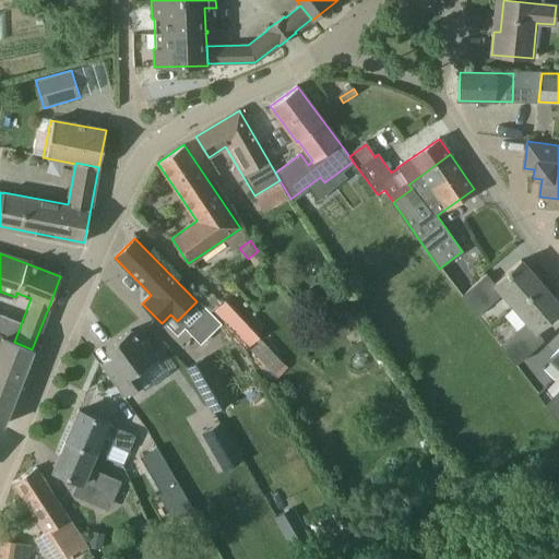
[(504,293),(516,307),(542,284),(521,261),(491,286),(484,278),(487,275),(486,274),(462,296),(478,316),(504,293)]
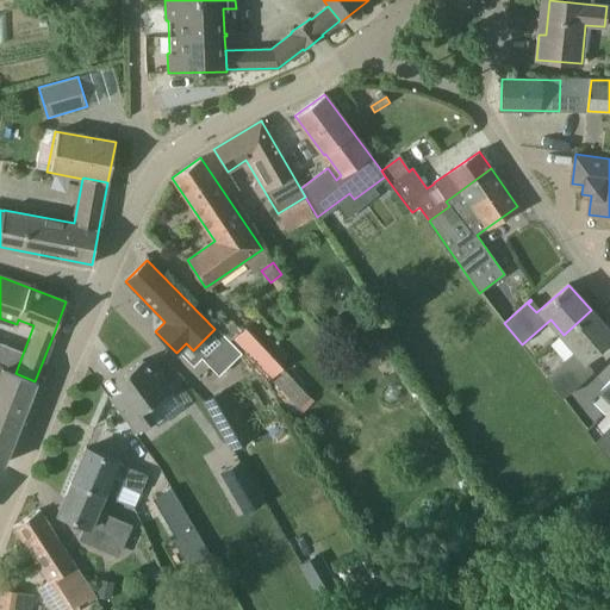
[(609,331),(591,310),(564,335),(577,349),(545,377),(564,397),(593,372),(592,371),(589,373),(580,365),(609,338),(609,331)]
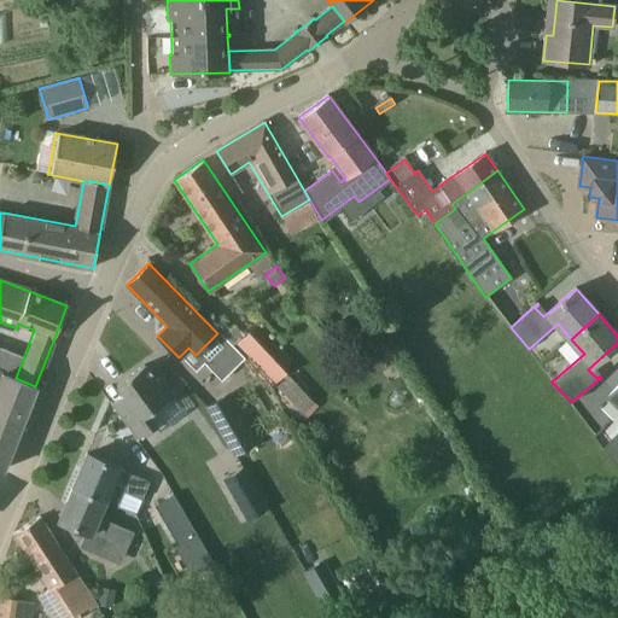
[(336,324),(334,328),(337,333),(342,336),(348,332),(349,327),(345,322),(340,321),(336,324)]
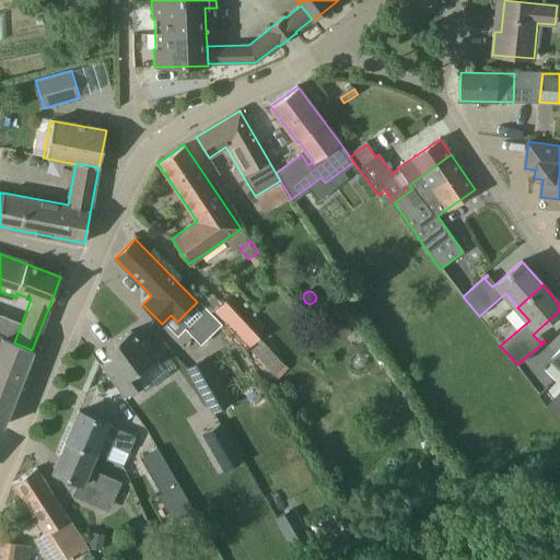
[(228,301),(213,314),(247,349),(261,336),(228,301)]
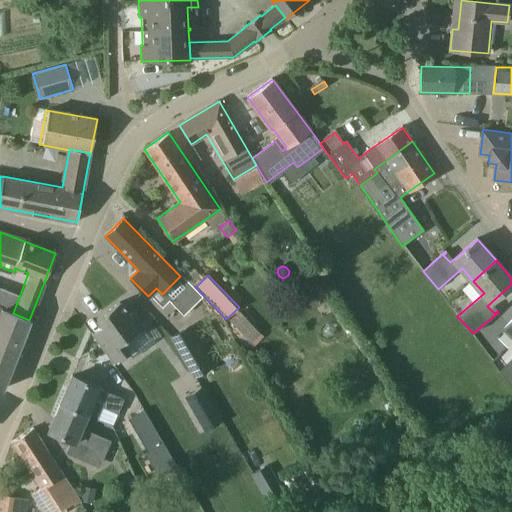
[(122,343),(144,327),(133,313),(129,316),(119,303),(97,319),(102,326),(91,334),(113,364),(129,353),(122,343)]
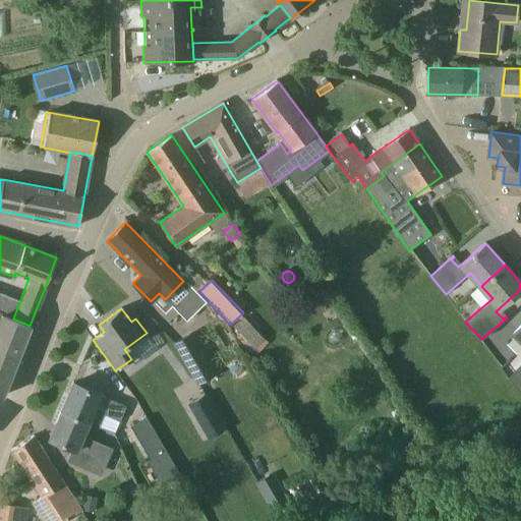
[(0,396),(2,397),(30,326),(15,320),(13,319),(0,313),(0,396)]
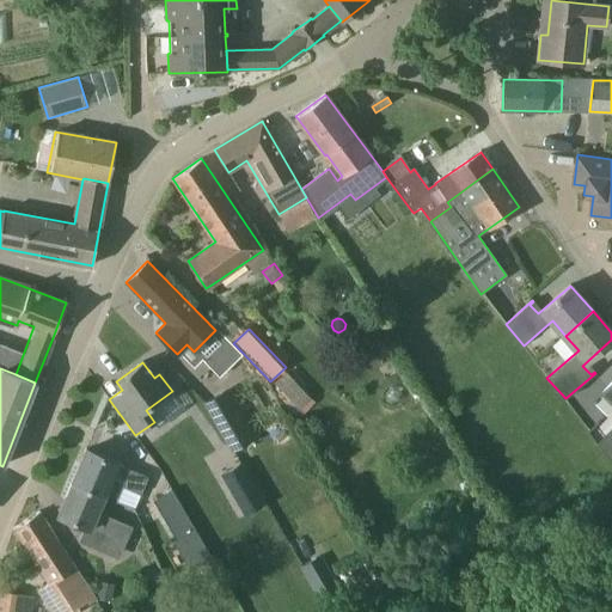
[(274,386),(304,414),(316,401),(286,373),(274,386)]
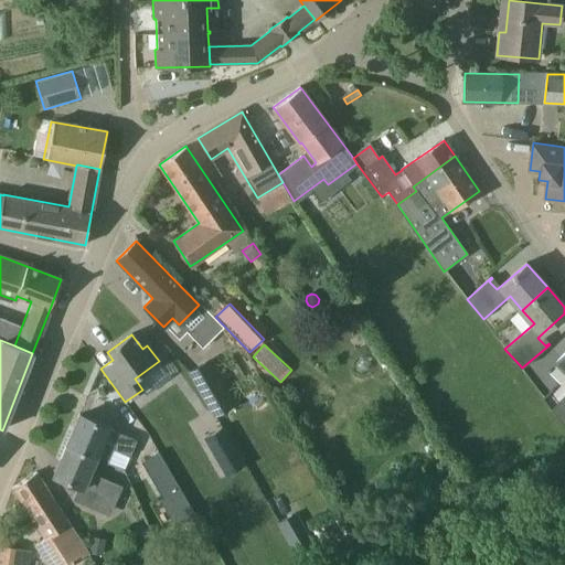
[(564,351),(553,364),(564,376),(564,398),(551,385),(542,394),(564,425),(564,351)]
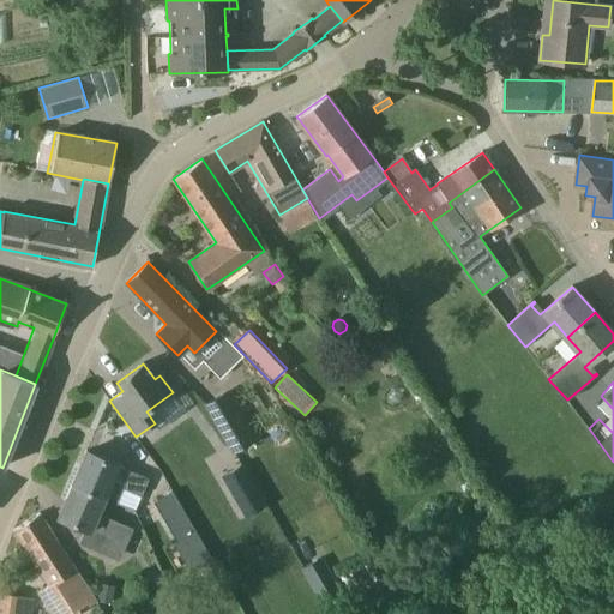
[(254,439),(224,389),(203,401),(233,451),(254,439)]
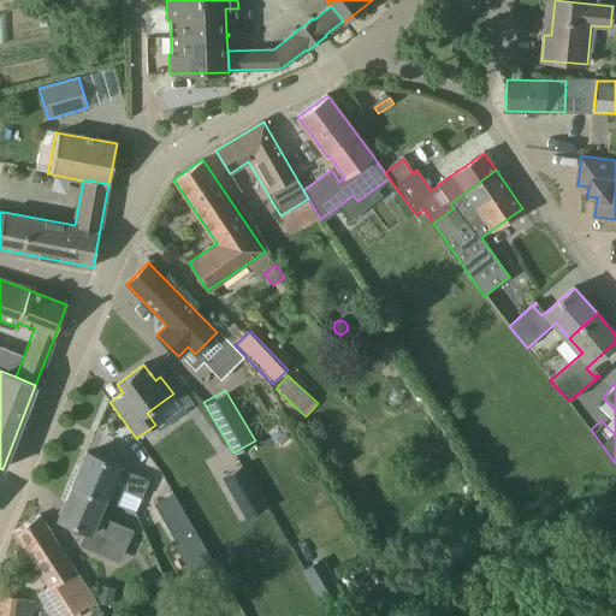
[(88,452),(73,486),(104,499),(111,484),(123,489),(123,490),(142,498),(149,480),(118,467),(118,466),(88,452)]
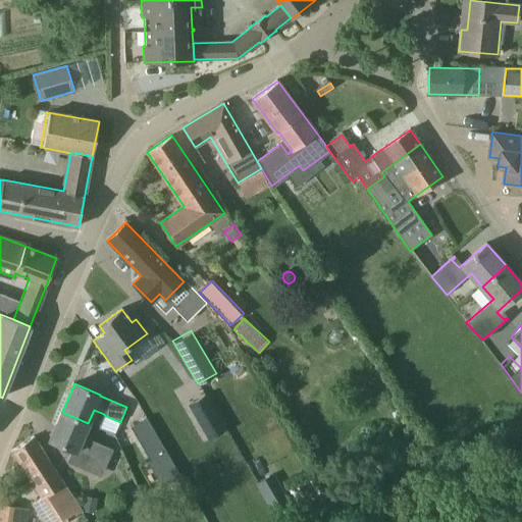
[(225,430),(204,395),(188,404),(209,439),(225,430)]
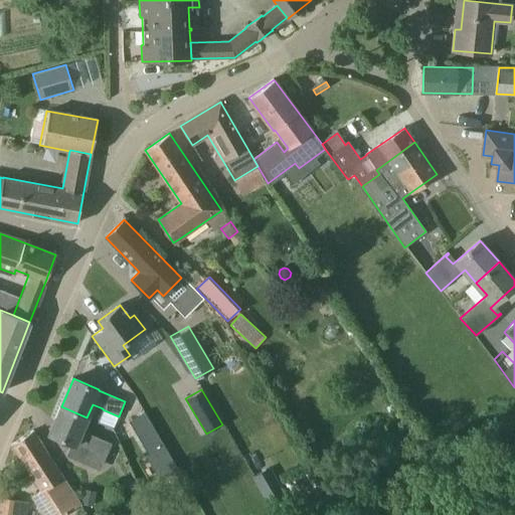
[(87,417),(61,406),(49,435),(74,446),(75,445),(86,449),(86,450),(88,451),(82,462),(97,468),(108,442),(92,435),(92,436),(80,432),(87,417)]
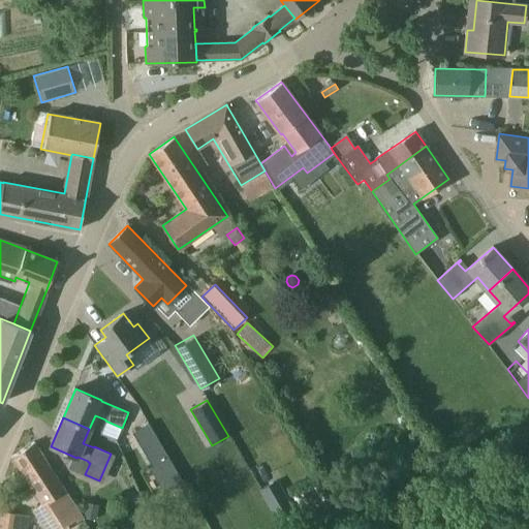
[(158,475),(174,467),(148,424),(132,433),(158,475)]
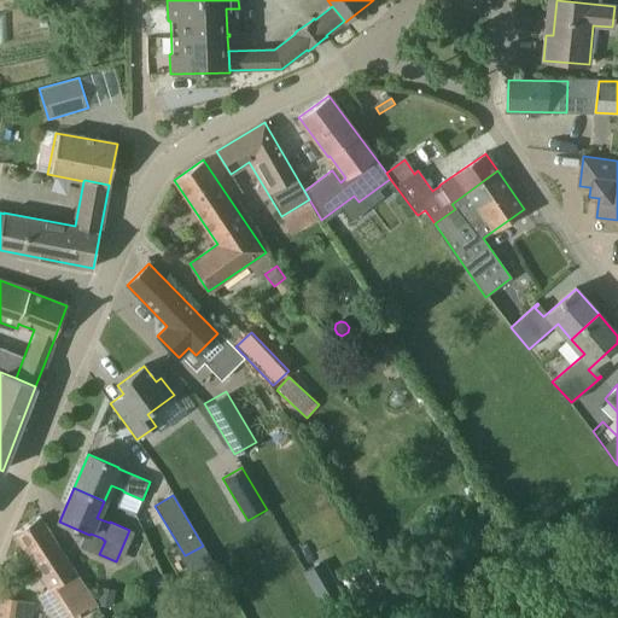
[(79,617),(98,606),(40,517),(13,534),(50,590),(40,596),(53,617),(79,617)]
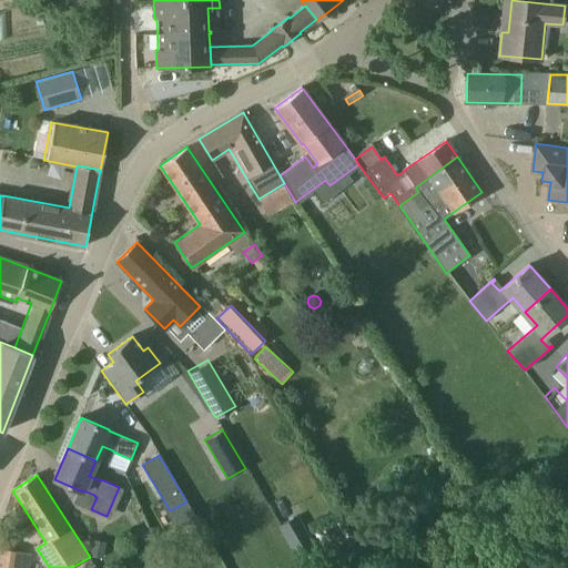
[(294,516),(277,526),(293,551),(310,543),(294,516)]
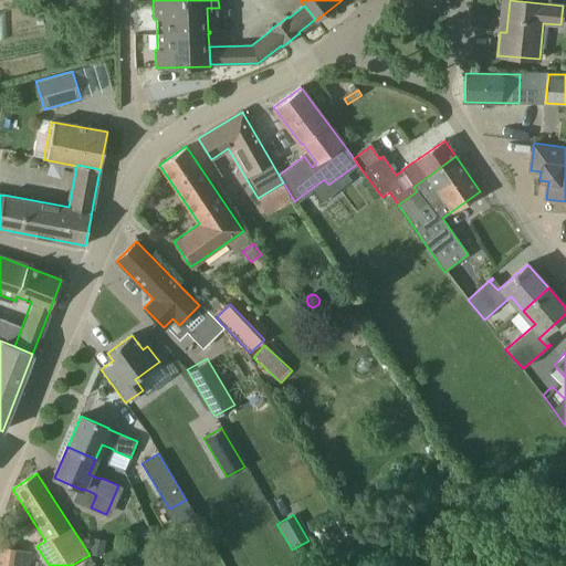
[(322,546),(347,535),(338,514),(311,525),(315,535),(317,534),(322,546)]
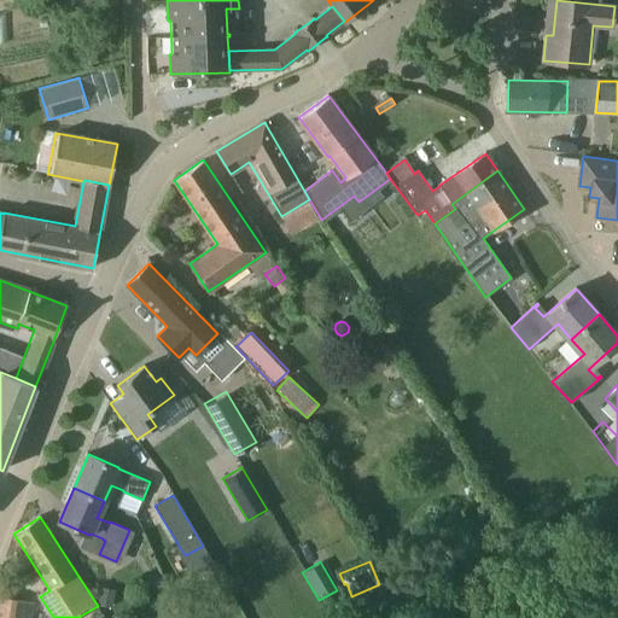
[(30,617),(33,602),(15,600),(17,584),(0,581),(0,617),(30,617)]
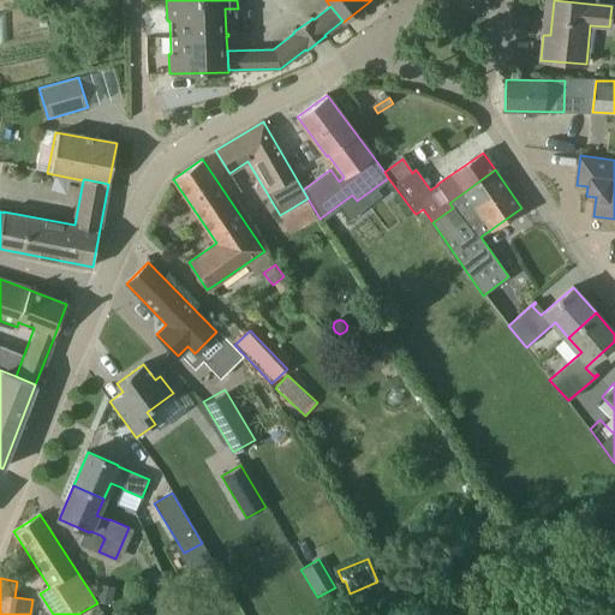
[(111,604),(114,586),(100,584),(96,601),(111,604)]
